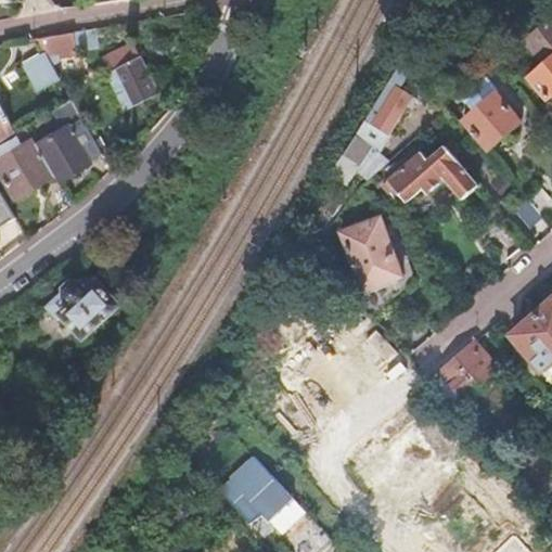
[(551,15),(516,45),(522,50),(531,41),(551,25),(551,15)]
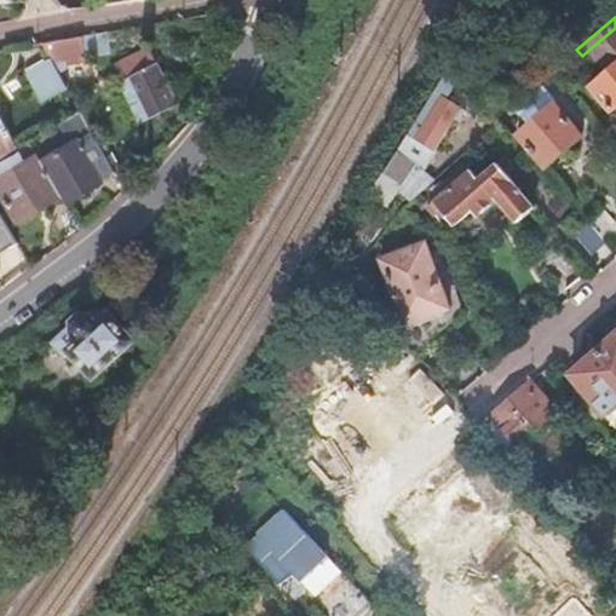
[(116,26),(85,30),(78,32),(50,36),(58,53),(69,72),(76,68),(74,63),(93,55),(115,45),(110,34),(119,30),(116,26)]
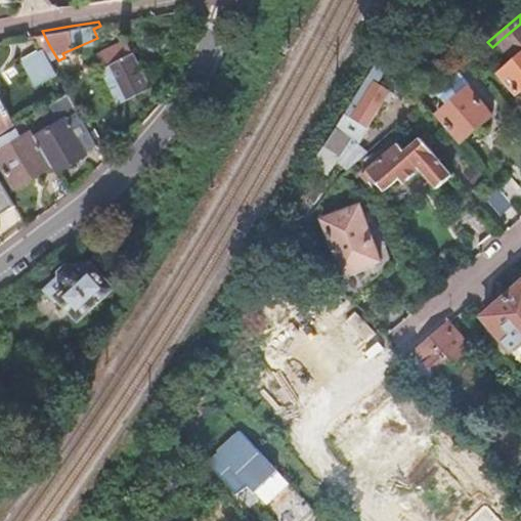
[(520,24),(502,39),(492,47),(505,62),(495,71),(514,91),(520,86),(520,24)]
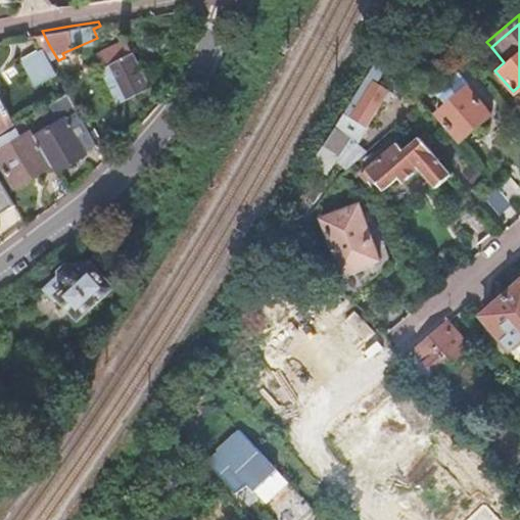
[(135,42),(103,57),(125,100),(155,85),(150,75),(145,64),(135,42)]
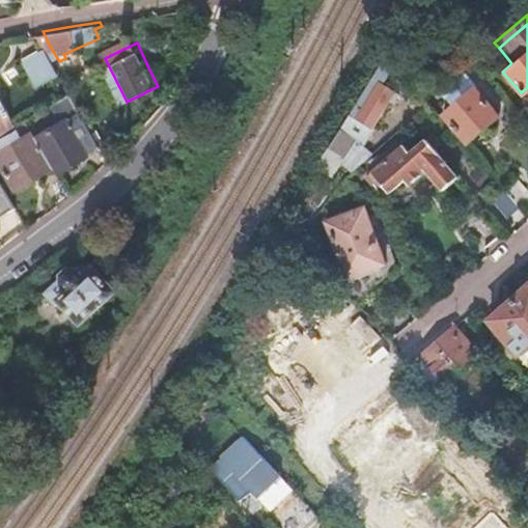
[(59,61),(50,46),(29,56),(45,83),(64,72),(59,61)]
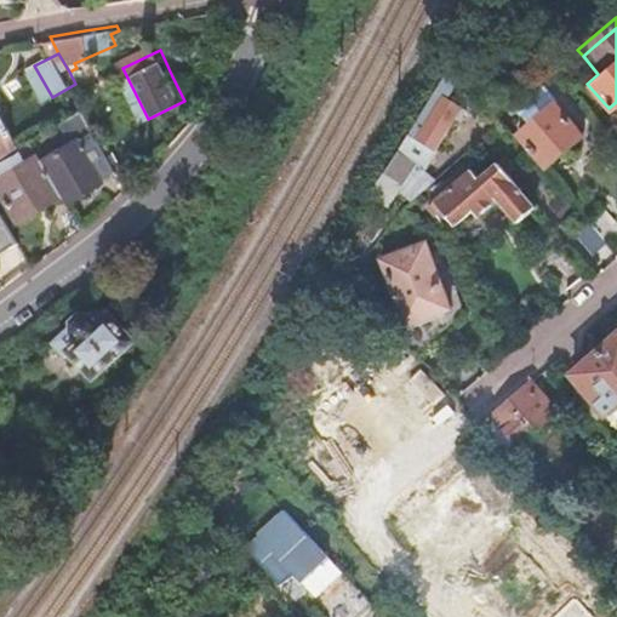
[(538,81),(544,87),(556,76),(552,70),(538,81)]
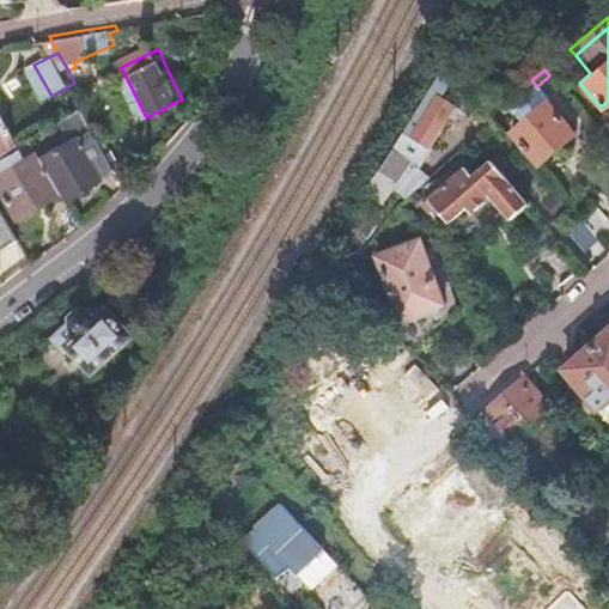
[(452,77),(440,71),(438,75),(449,83),(452,77)]
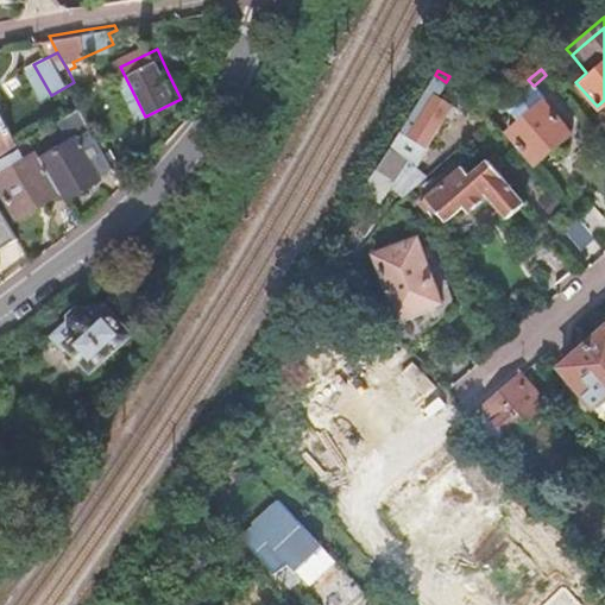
[(175,73),(169,75),(175,87),(181,84),(175,73)]
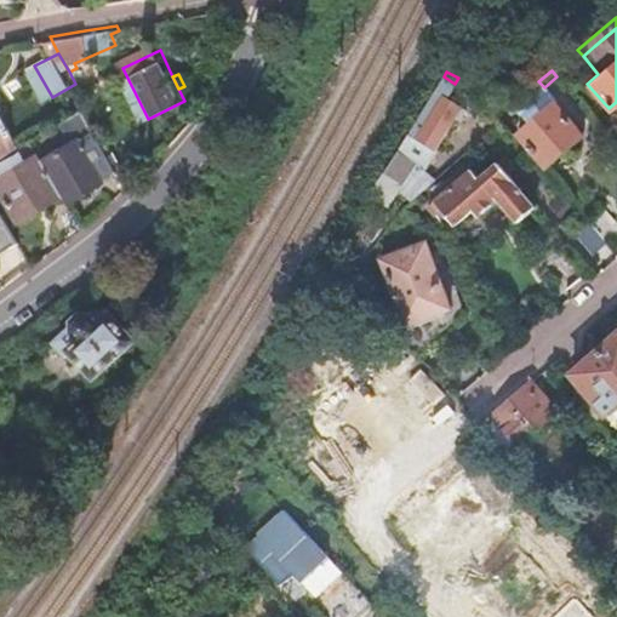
[(455,84),(444,76),(441,80),(380,178),(396,189),(413,161),(422,166),(452,118),(457,120),(463,112),(445,100),(455,84)]
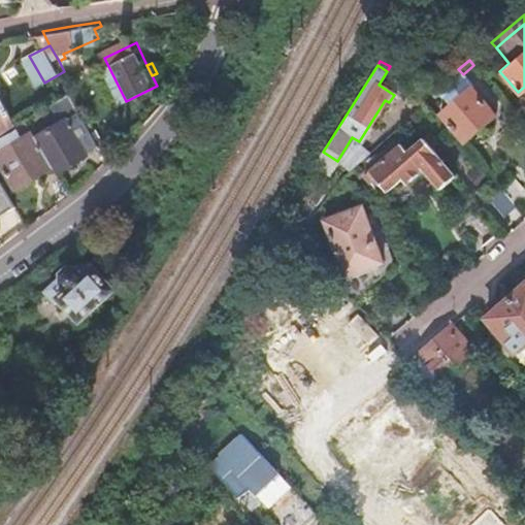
[(458,69),(433,88),(450,106),(454,102),(471,88),(473,86),(463,74),(458,69)]
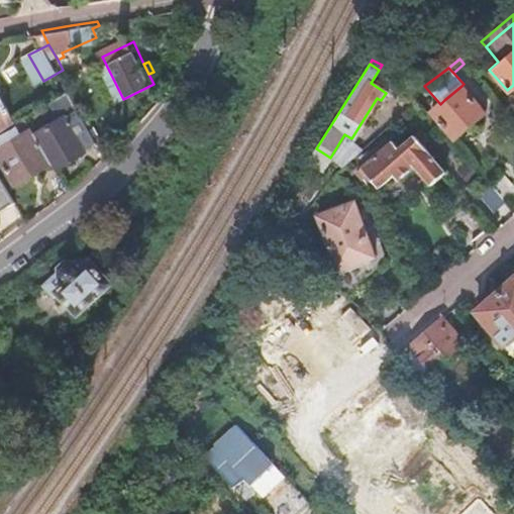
[(0,131),(22,119),(0,74),(0,131)]
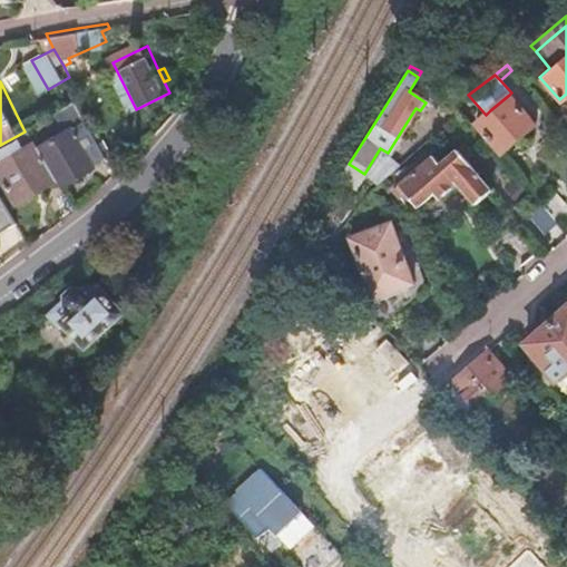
[(484,117),(476,124),(499,150),(534,123),(509,95),(490,110),(486,115),(484,117)]
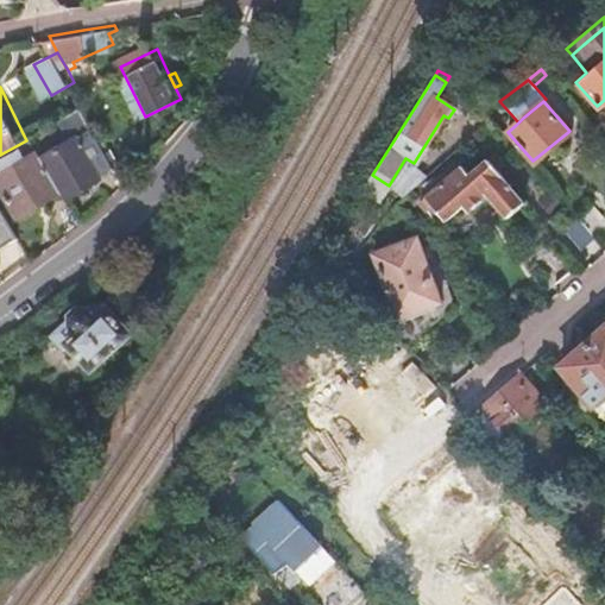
[(121,169),(99,127),(49,156),(67,189),(71,197),(121,169)]
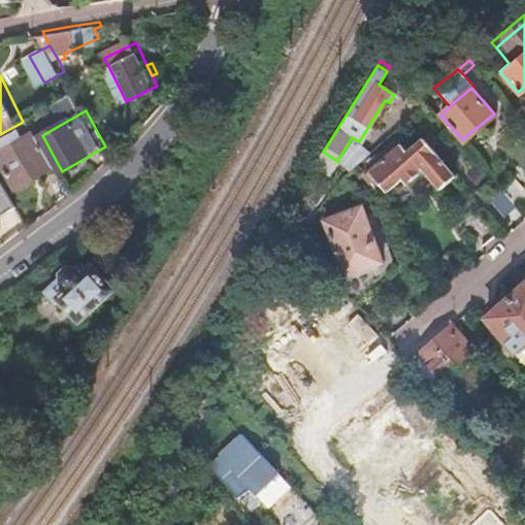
[(42,135),(39,129),(0,152),(0,155),(19,187),(58,164),(42,135)]
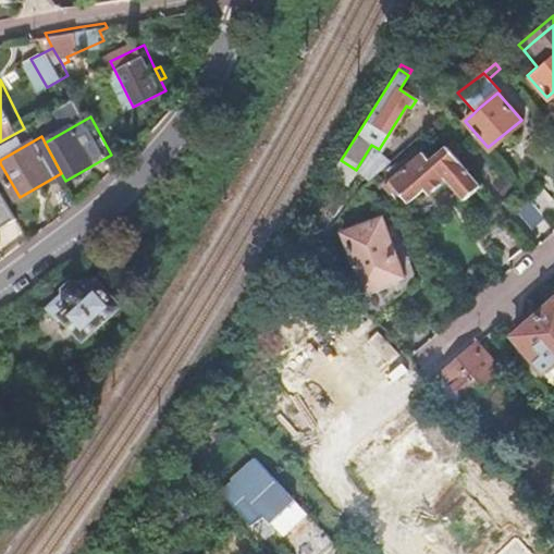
[(431,161),(423,152),(385,185),(392,193),(397,188),(409,202),(422,192),(427,196),(446,179),(465,199),(481,185),(447,147),(431,161)]
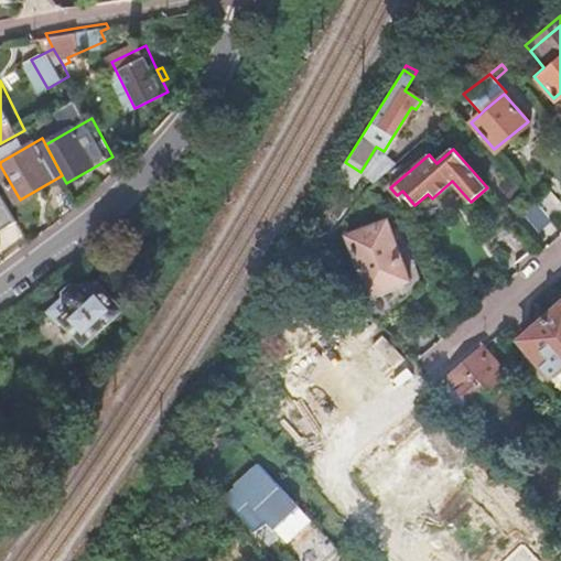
[(360,172),(345,162),(335,177),(351,186),(360,172)]
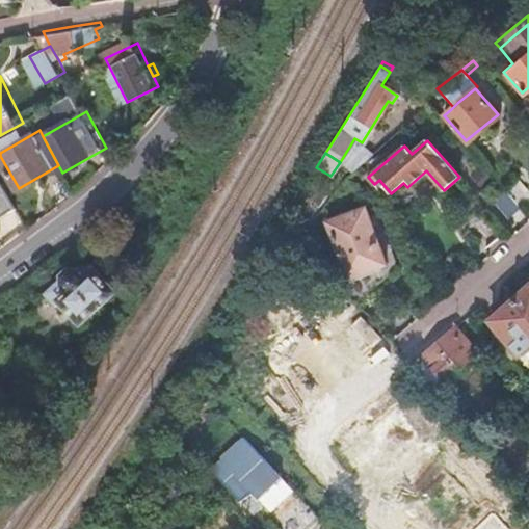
[(494,178),(482,164),(471,175),(482,188),(494,178)]
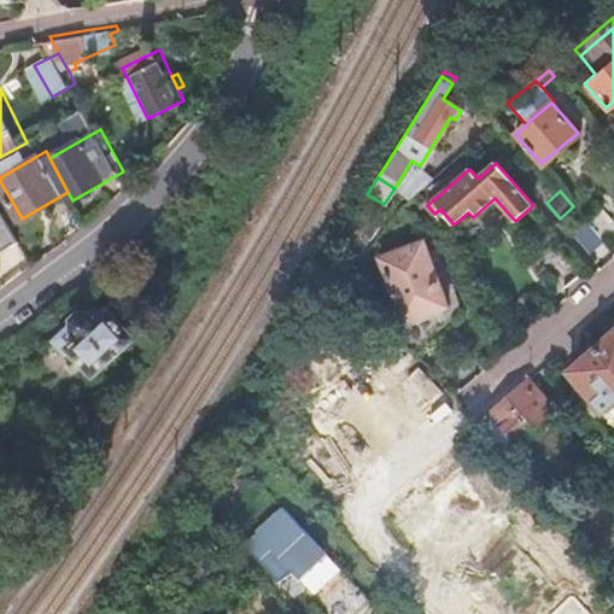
[(0,253),(23,240),(0,198),(0,253)]
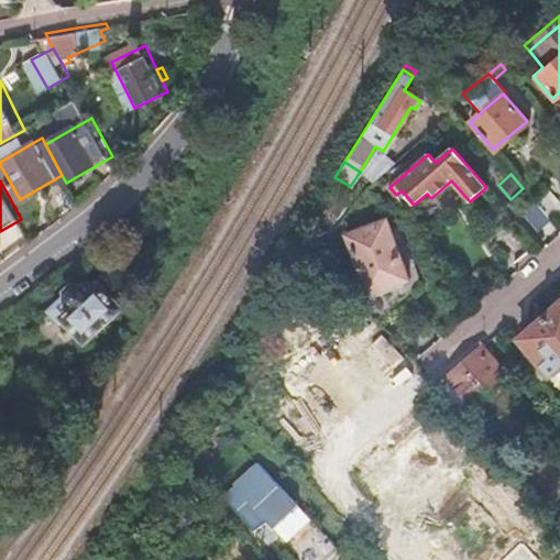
[(559,202),(544,186),(531,197),(551,219),(559,211),(559,202)]
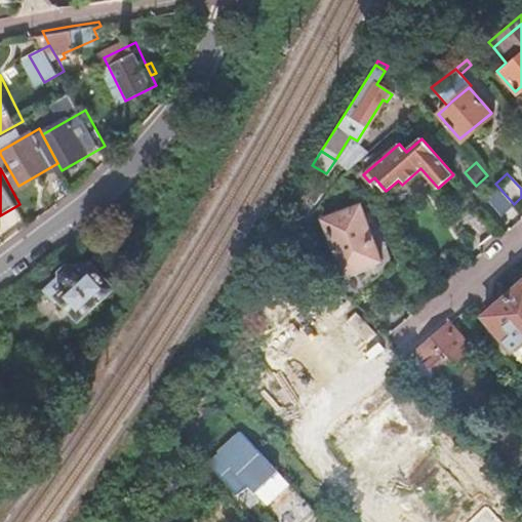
[(514,204),(495,184),(484,194),(503,214),(514,204)]
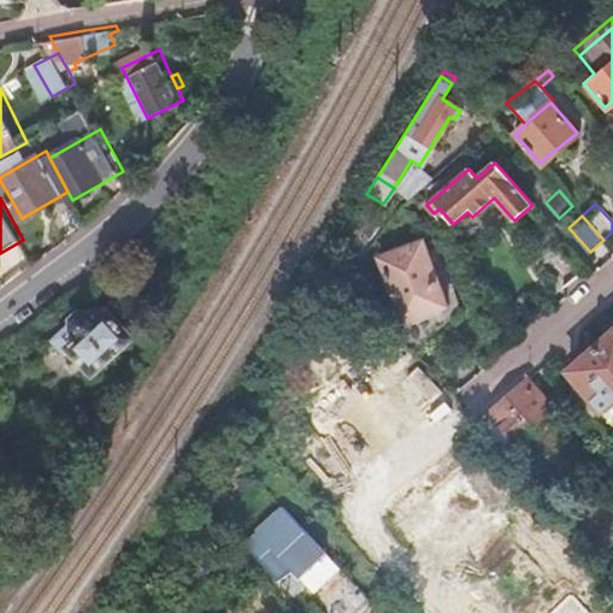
[(398,323),(390,328),(417,357),(432,342),(428,336),(449,317),(442,307),(420,242),(377,258),(398,323)]
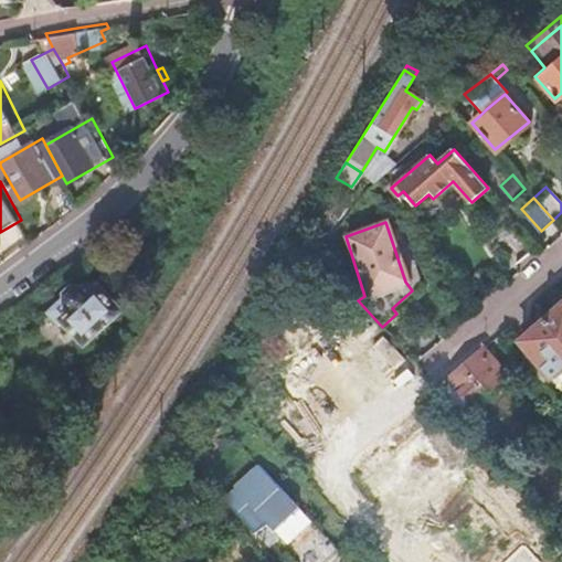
[(76,285),(49,310),(62,325),(66,320),(88,343),(126,310),(104,286),(93,295),(85,286),(76,285)]
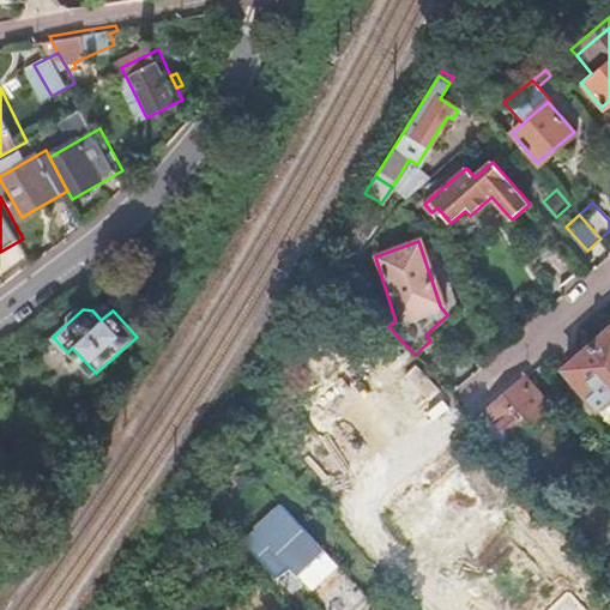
[(291,327),(278,319),(269,332),(281,340),(291,327)]
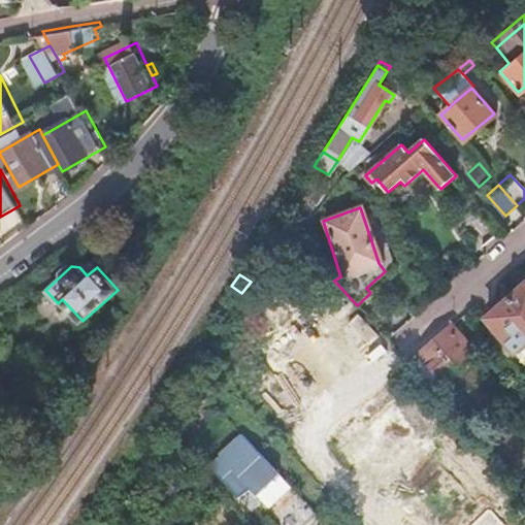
[(524,286),(512,298),(524,313),(524,286)]
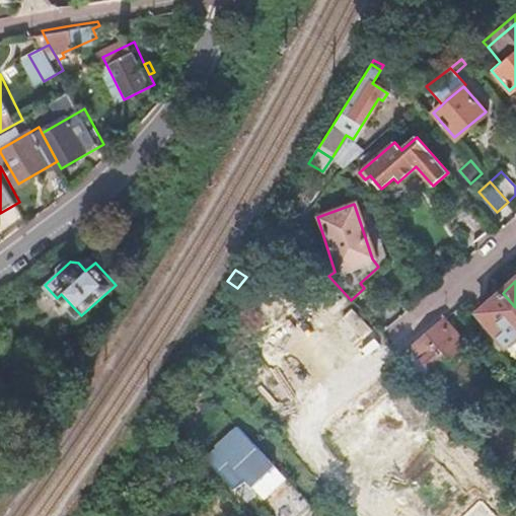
[(515,307),(503,293),(482,311),(511,346),(515,341),(515,307)]
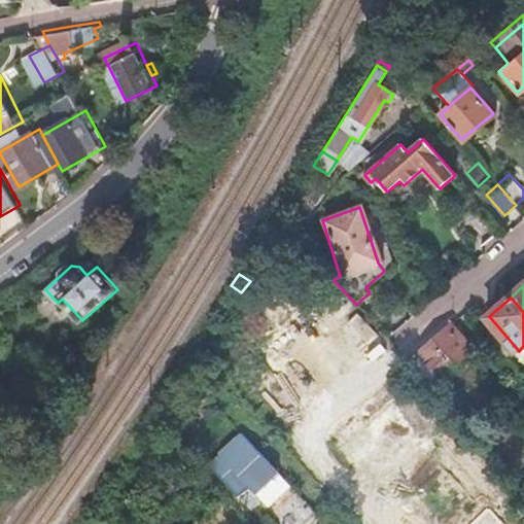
[(451,324),(409,361),(432,386),(473,350),(451,324)]
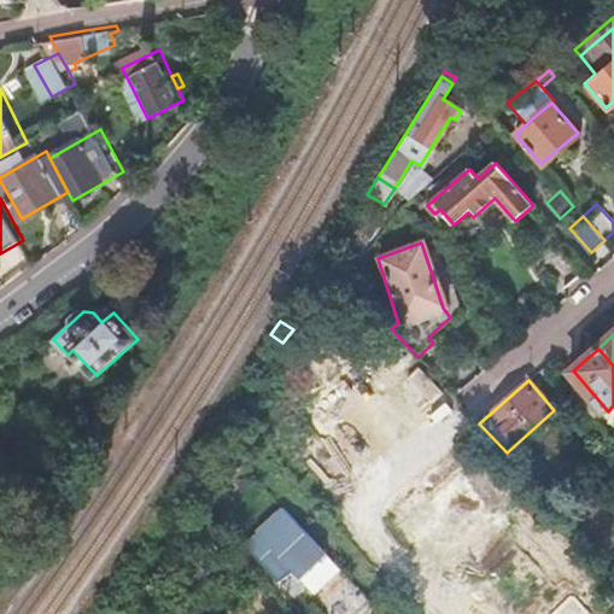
[(337,567),(276,504),(252,528),(255,531),(240,545),(278,583),(291,569),(294,576),(311,591),(337,567)]
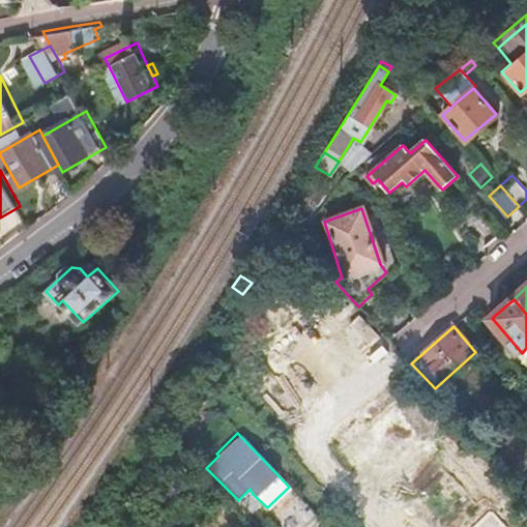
[(450,508),(494,468),(473,446),(430,486),(450,508)]
